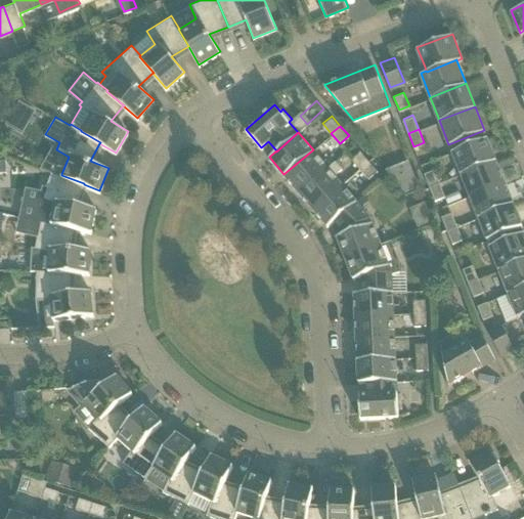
[(451,150),(461,173),(495,159),(487,136),(451,150)]
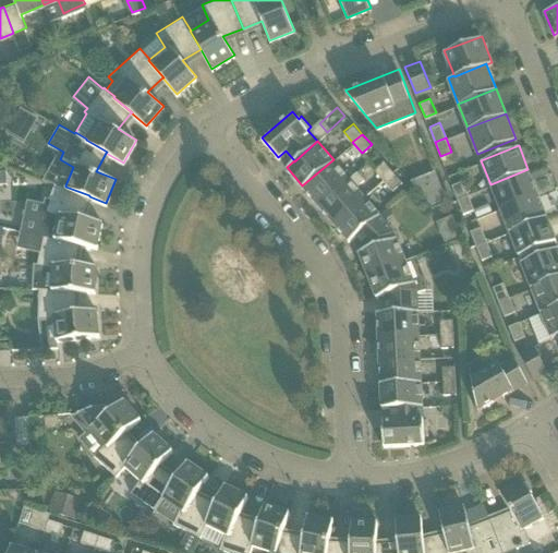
[(317,203),(349,177),(334,159),(302,185),(317,203)]
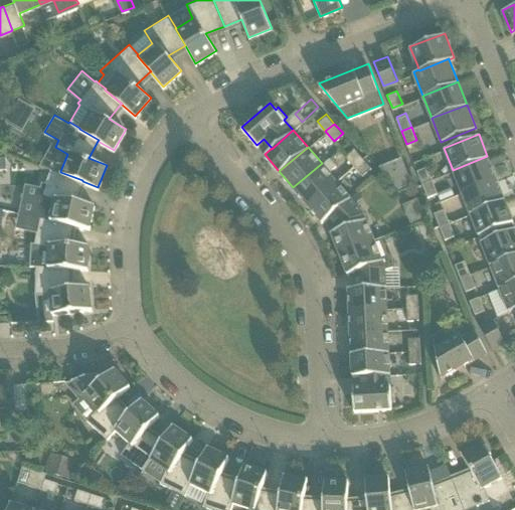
[(345,154),(354,164),(362,156),(354,147),(345,154)]
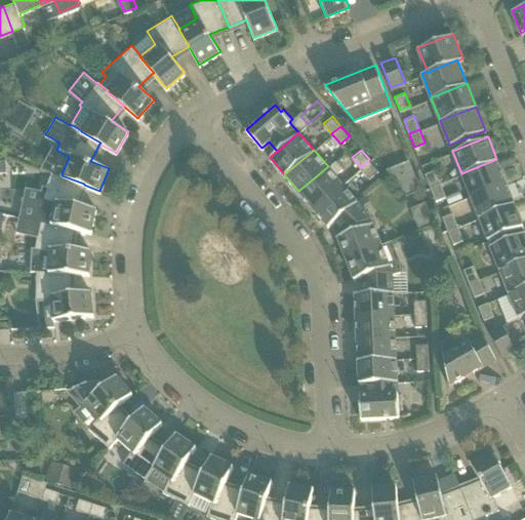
[(313,208),(342,183),(334,173),(342,166),(335,159),(328,166),(298,191),(313,208)]
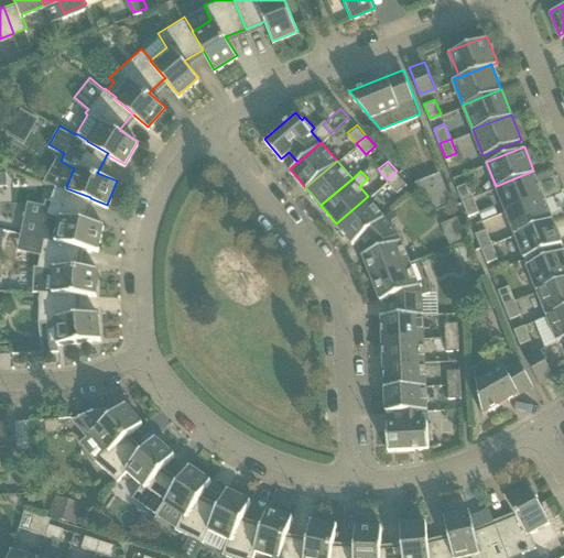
[(407,182),(397,171),(388,179),(397,190),(407,182)]
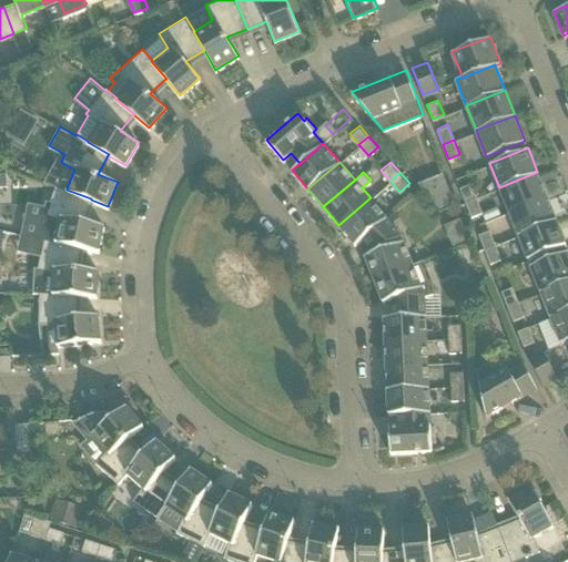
[(547,195),(537,172),(499,187),(509,211),(547,195)]
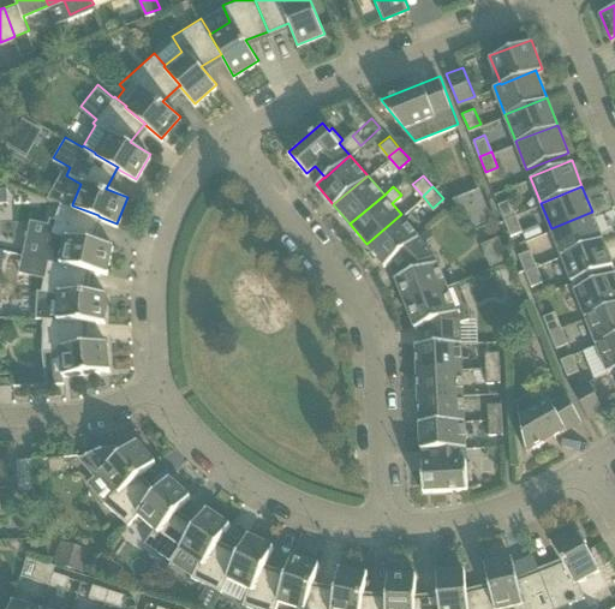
[(497,202),(505,218),(515,213),(509,197),(497,202)]
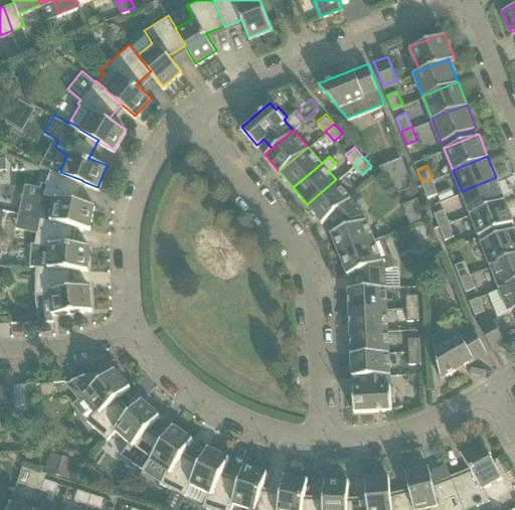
[(41,180),(33,214),(39,216),(40,214),(50,217),(73,223),(90,227),(95,203),(75,199),(82,181),(82,180),(60,172),(60,171),(50,167),(45,181),(41,180)]
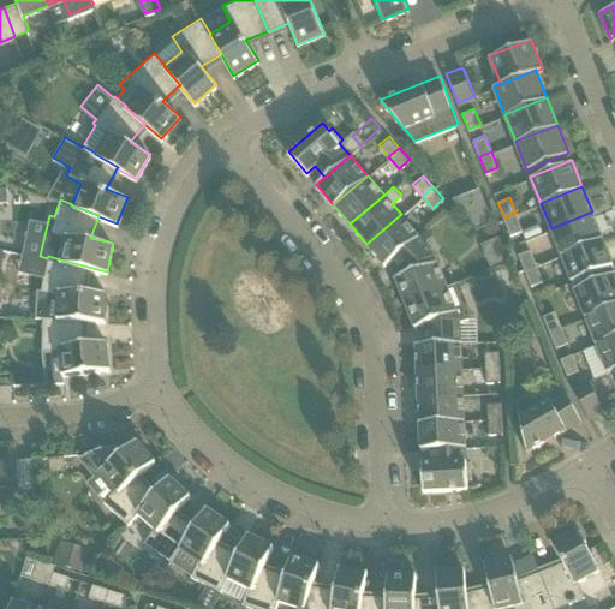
[(602,237),(592,212),(551,228),(561,254),(602,237)]
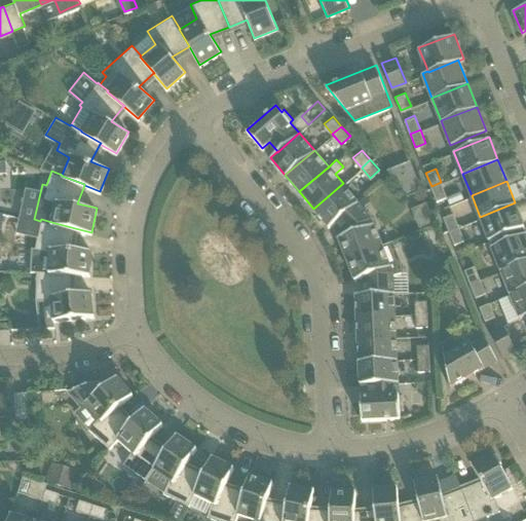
[(447,195),(441,182),(431,186),(437,199),(447,195)]
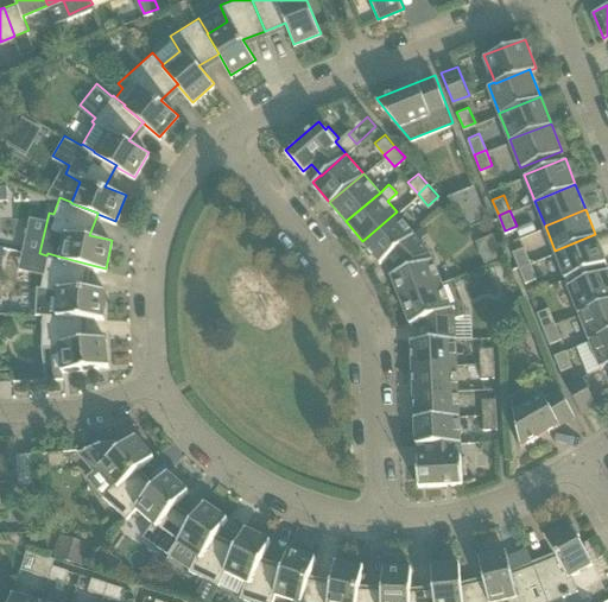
[(387,253),(413,232),(397,211),(362,241),(380,261),(388,254),(387,253)]
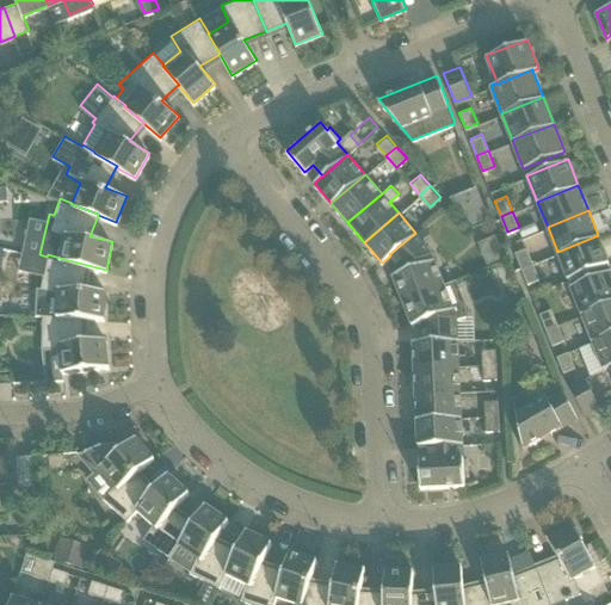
[(402,298),(444,282),(431,251),(415,233),(389,254),(390,255),(401,269),(402,270),(393,275),(402,298)]
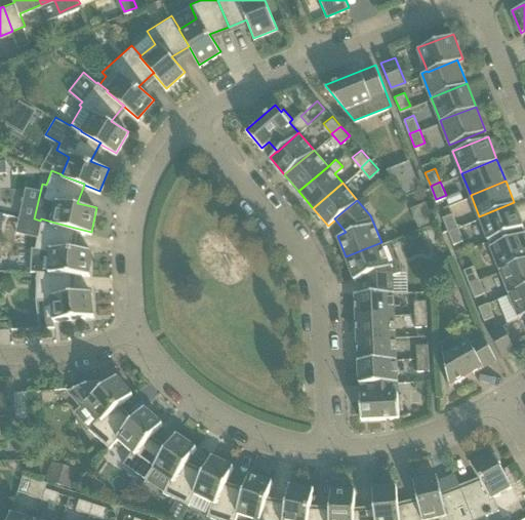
[(523,225),(514,202),(479,216),(488,239),(503,232),(523,225)]
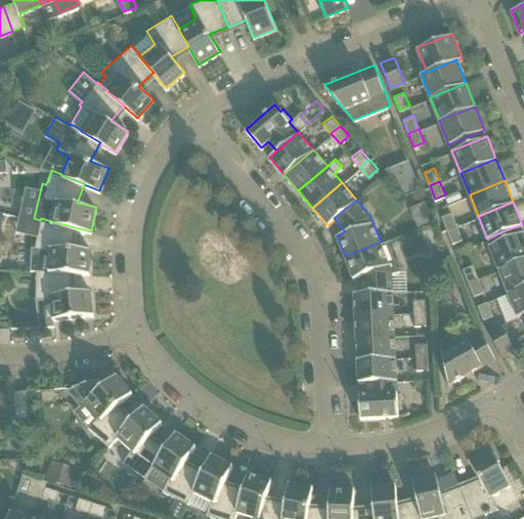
[(441,215),(447,228),(457,224),(451,211),(441,215)]
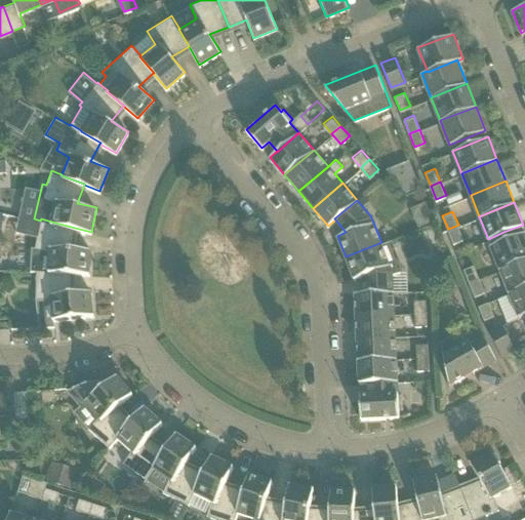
[(32,245),(31,269),(37,269),(48,270),(72,272),(89,273),(90,248),(71,247),(75,228),(51,222),(41,218),(40,221),(35,245),(32,245)]
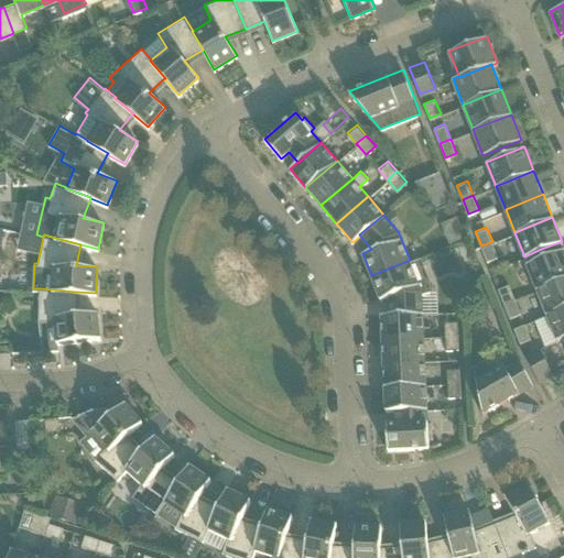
[(498,255),(492,241),(481,245),(487,260),(498,255)]
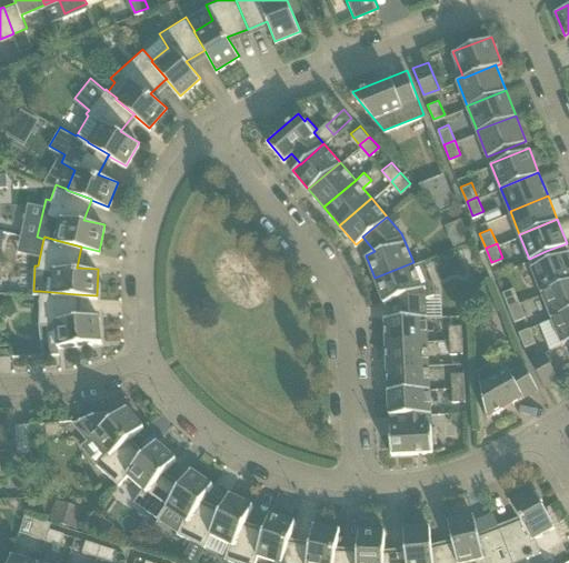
[(568,250),(531,265),(541,291),(568,280),(568,250)]
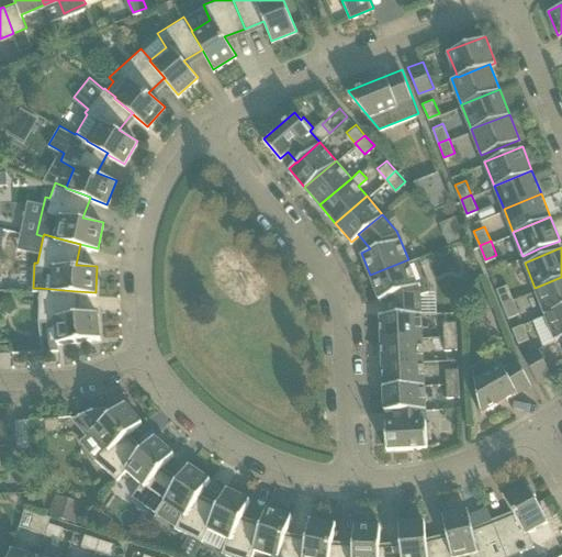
[(418,256),(408,259),(370,275),(379,298),(389,294),(389,296),(390,312),(390,313),(420,311),(419,292),(428,290),(427,278),(418,256)]
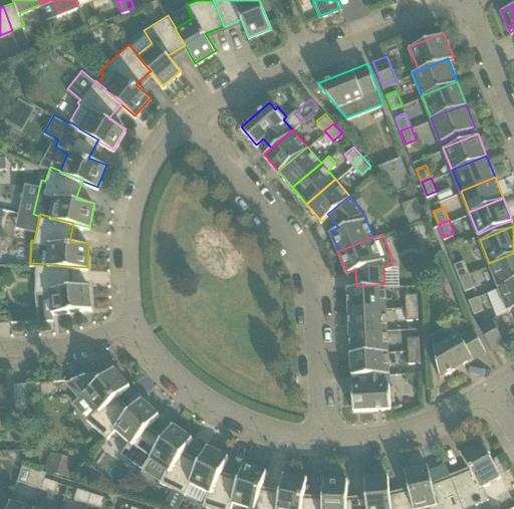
[(513,279),(513,253),(489,263),(498,286),(513,279)]
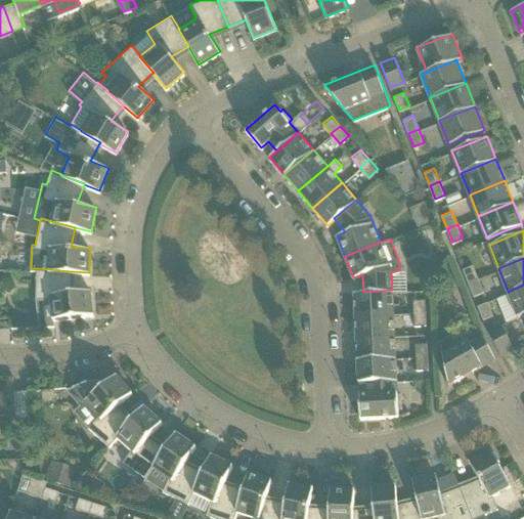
[(463,267),(468,280),(478,276),(473,263),(463,267)]
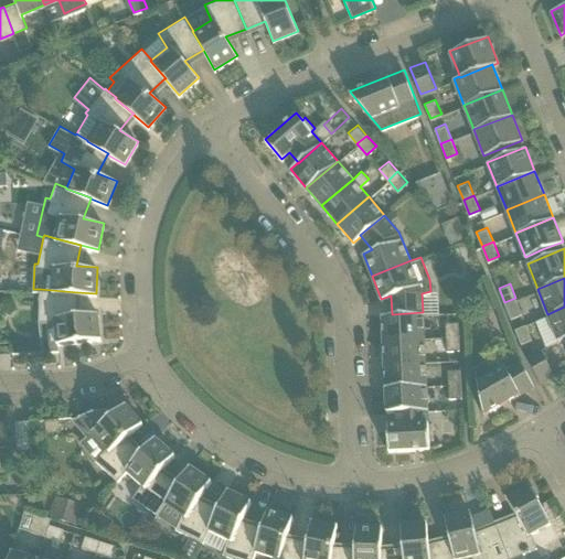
[(76,314),(77,292),(52,290),(40,289),(39,320),(54,321),(56,343),(100,337),(98,311),(76,314)]
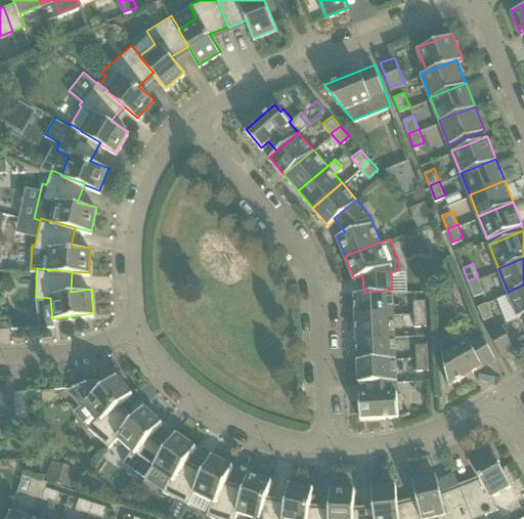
[(483,290),(478,276),(468,280),(474,294),(483,290)]
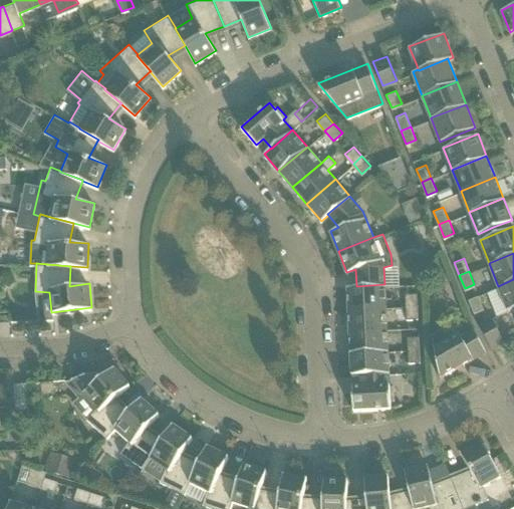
[(513,305),(513,279),(498,286),(507,309),(513,305)]
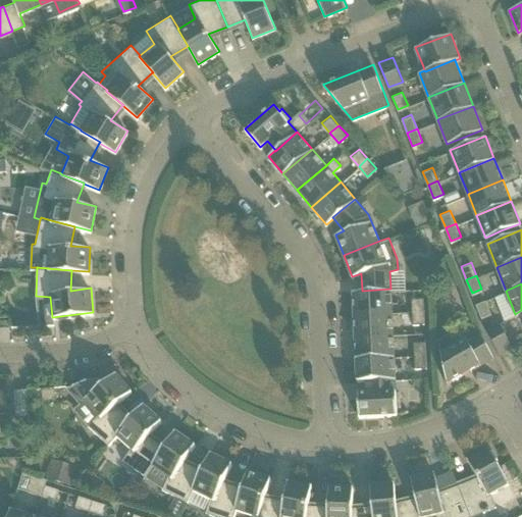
[(392,311),(390,289),(362,291),(362,290),(353,290),(354,313),(392,311)]
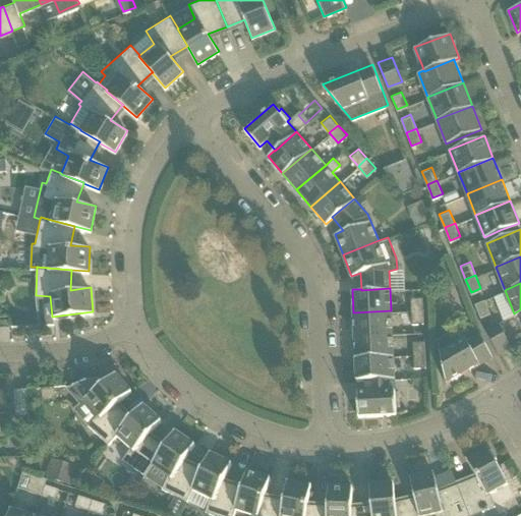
[(410,296),(411,309),(423,308),(422,295),(410,296)]
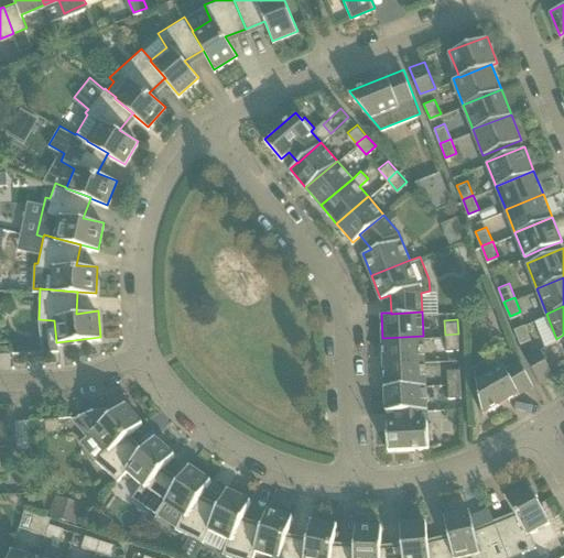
[(520,341),(531,337),(524,323),(513,327),(520,341)]
